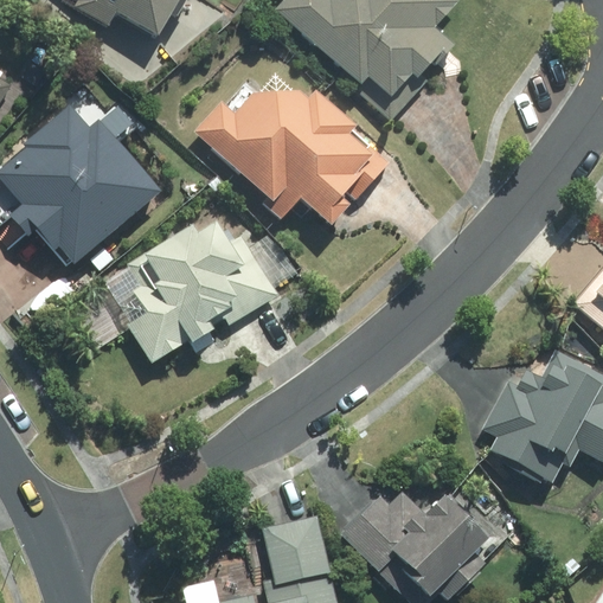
[(82,0),(77,8),(109,27),(117,14),(158,37),(172,14),(177,18),(187,0),(82,0)]
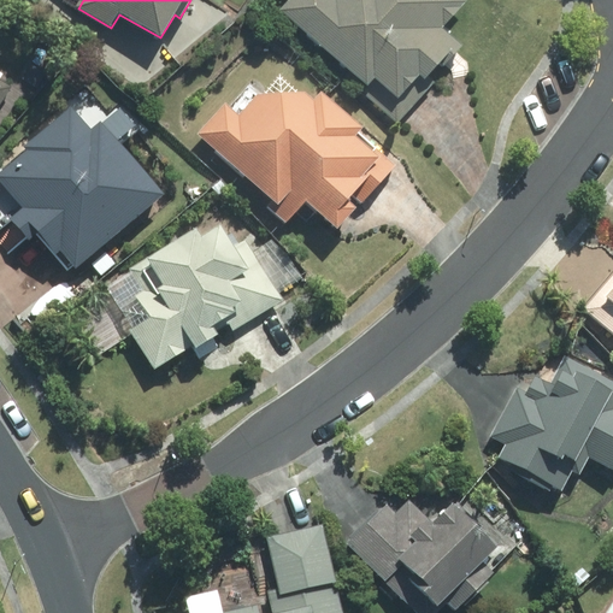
[(222,7),(208,0),(195,0),(186,19),(207,31),(222,7)]
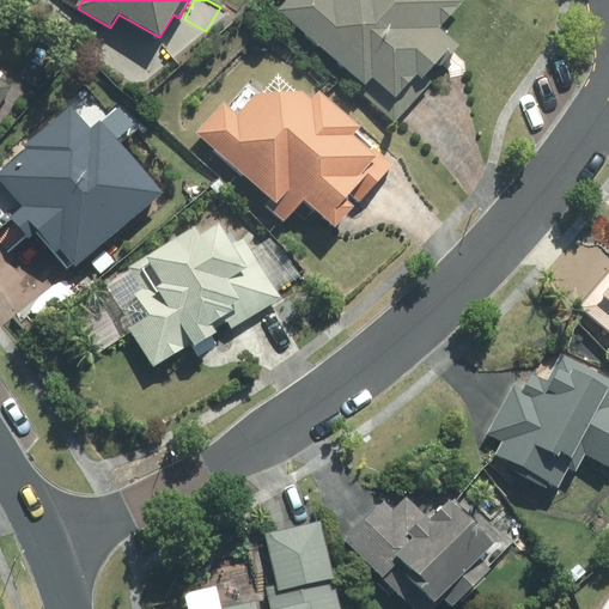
[(287,0),(279,8),(359,81),(355,85),(395,122),(433,80),(425,73),(436,60),(440,65),(458,44),(439,26),(463,0),(287,0)]
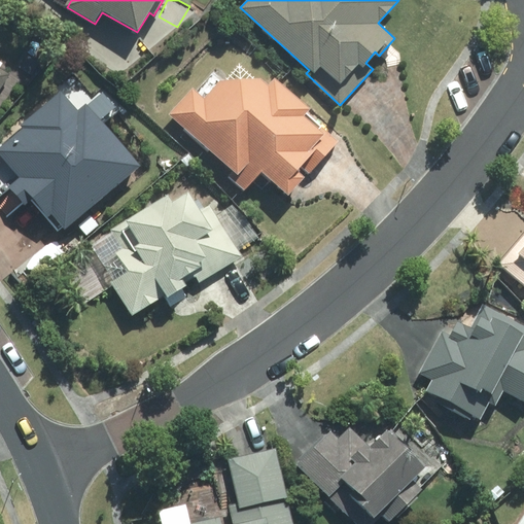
[(0,86),(8,73),(0,67),(0,86)]
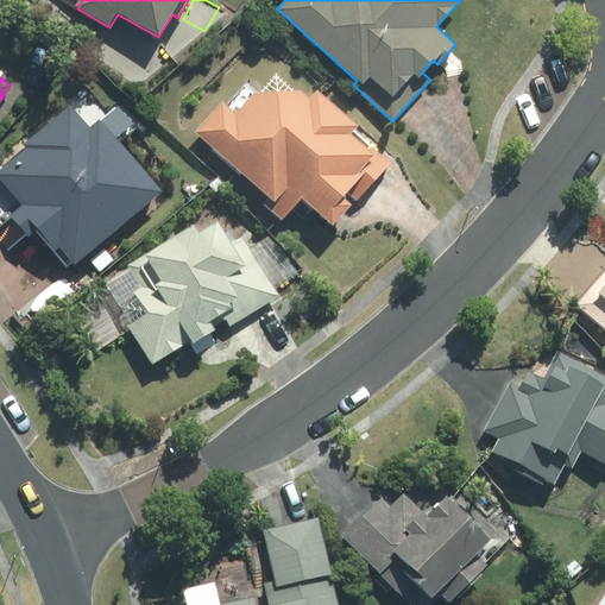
[(254,92),(237,112),(224,100),(195,131),(268,200),(264,202),(282,219),(301,200),(329,227),(350,206),(340,197),(348,189),(358,200),(394,162),(317,89),(310,99),(301,89),(254,92)]
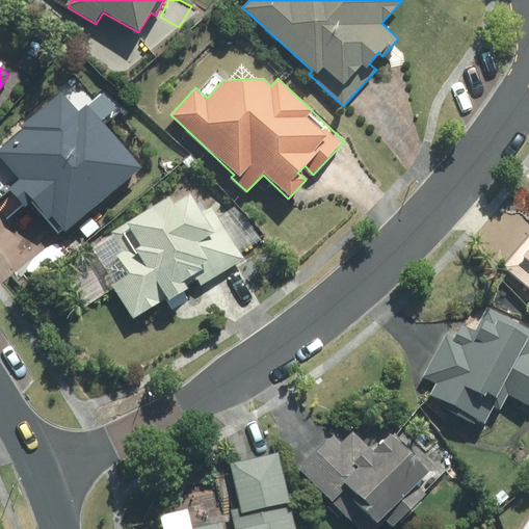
[(137,168),(85,104),(77,111),(61,93),(19,126),(22,130),(0,147),(0,158),(18,180),(4,190),(20,210),(28,203),(43,221),(47,218),(58,233),(137,168)]
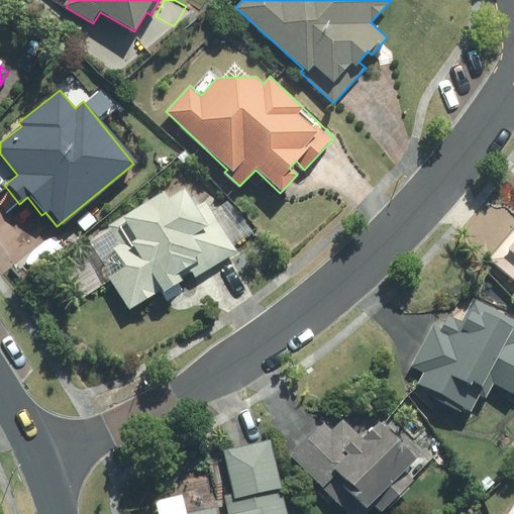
[(179,282),(177,279),(175,275),(186,268),(192,279),(237,251),(206,200),(193,208),(181,190),(165,200),(161,194),(109,225),(120,243),(112,248),(123,267),(107,277),(127,310),(158,292),(160,294),(179,282)]
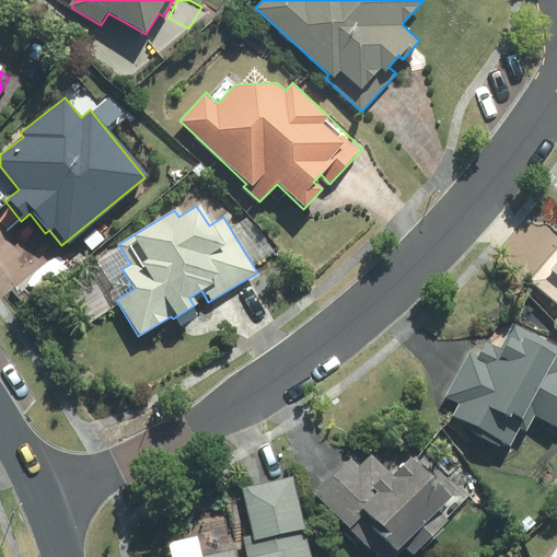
[(92,248),(105,238),(96,228),(83,239),(92,248)]
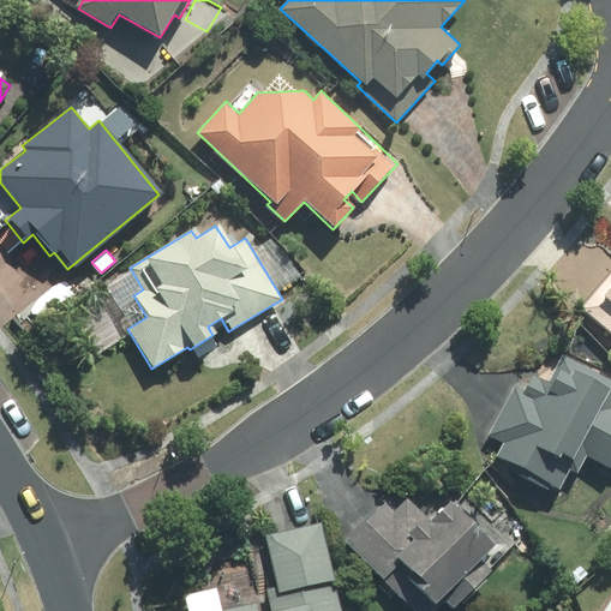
[(610,270),(579,306),(610,333),(610,270)]
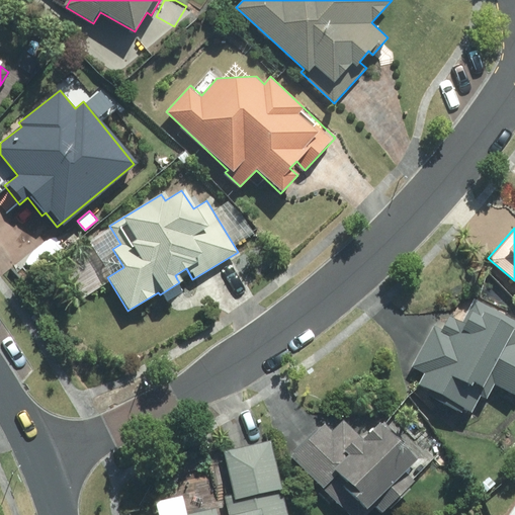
[(514,319),(476,298),(462,323),(456,320),(455,322),(448,318),(441,330),(434,326),(412,366),(425,373),(418,385),(430,392),(427,397),(460,414),(462,409),(470,414),(480,397),(486,400),(494,384),(514,395),(514,319)]
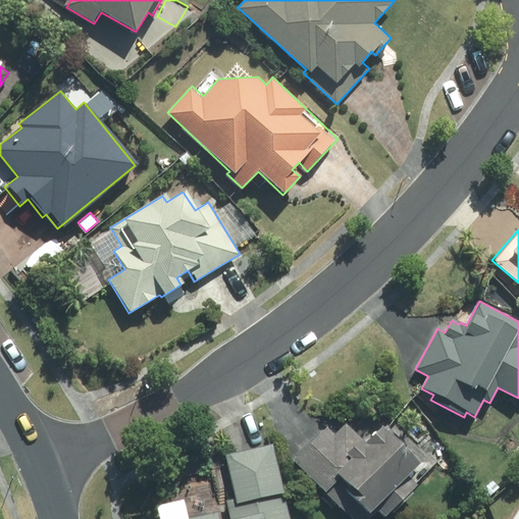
[(292,459),(350,518),(365,518),(374,510),(382,518),(416,484),(407,474),(416,464),(379,425),(364,442),(346,422),(334,432),(326,425),(292,459)]
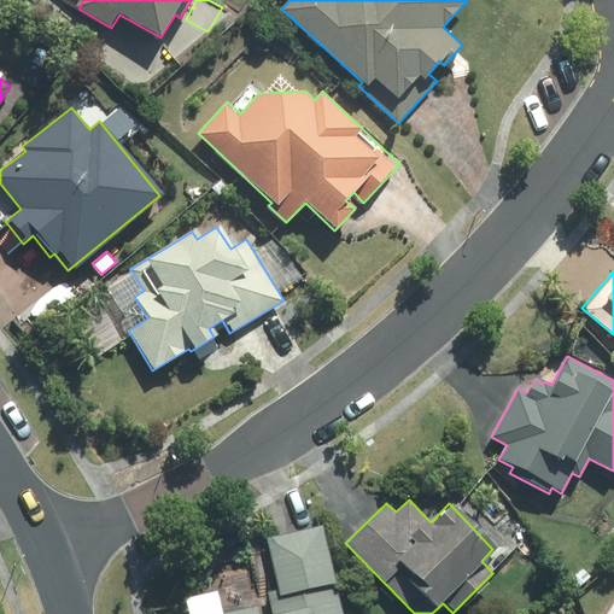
[(343,613),(325,526),(268,537),(279,590),(269,591),(274,613),(261,613),(259,607),(222,613),(343,613)]
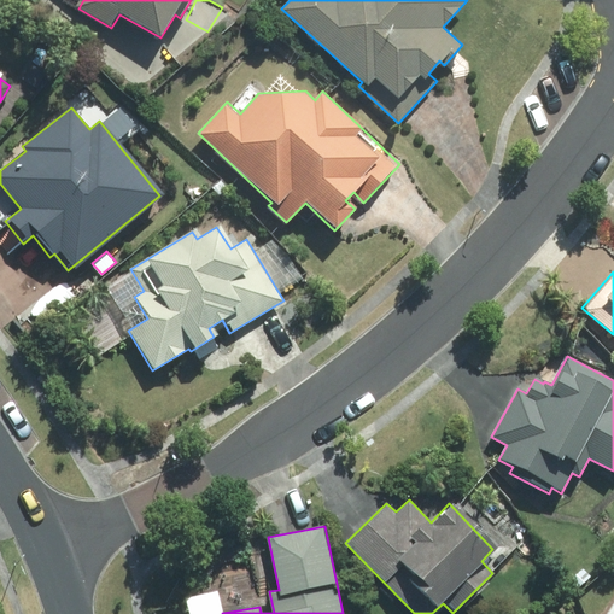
[(591,576),(584,566),(572,577),(578,585),(591,576)]
